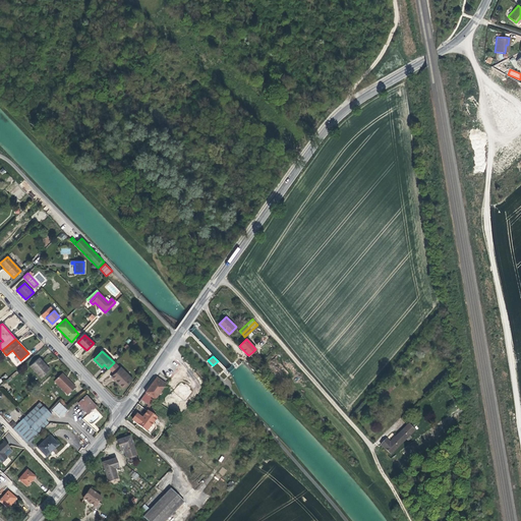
[(39,358),(30,366),(41,378),(49,370),(45,365),(46,365),(39,358)]
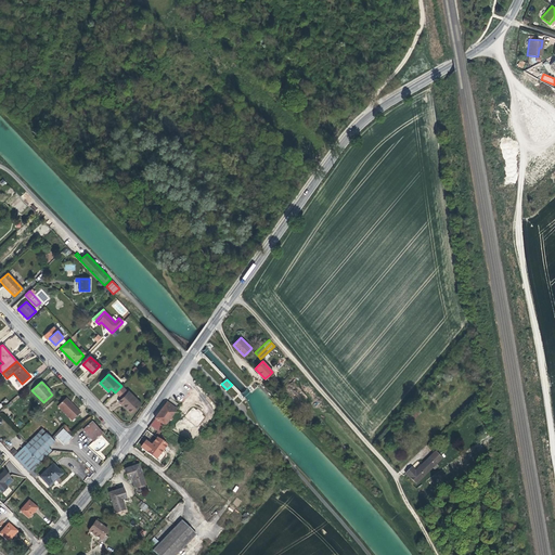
[(121,386),(115,392),(121,398),(123,397),(128,391),(121,386)]
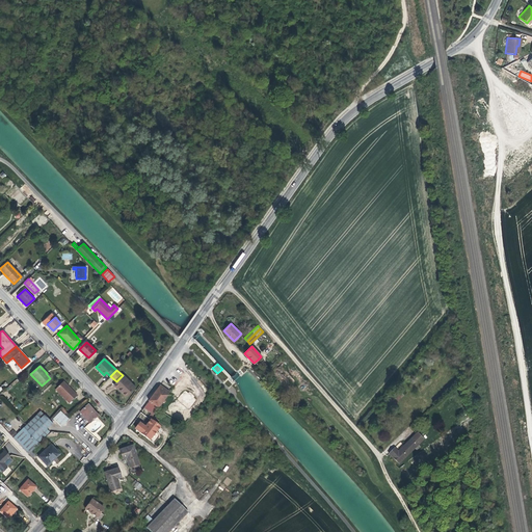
[(123,375),(117,380),(121,383),(117,387),(126,395),(134,387),(123,375)]
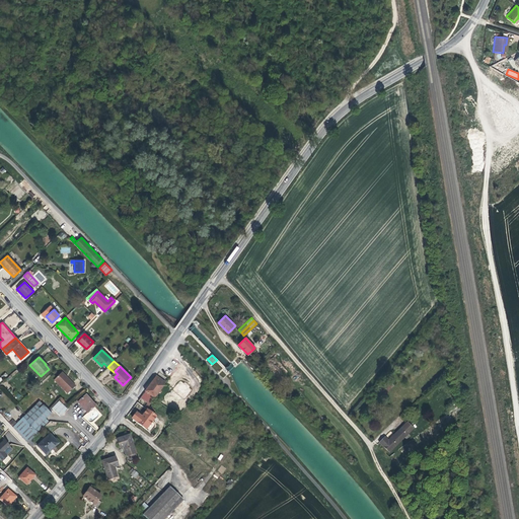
[(114,372),(110,375),(122,386),(123,385),(115,377),(118,374),(115,371),(114,372)]
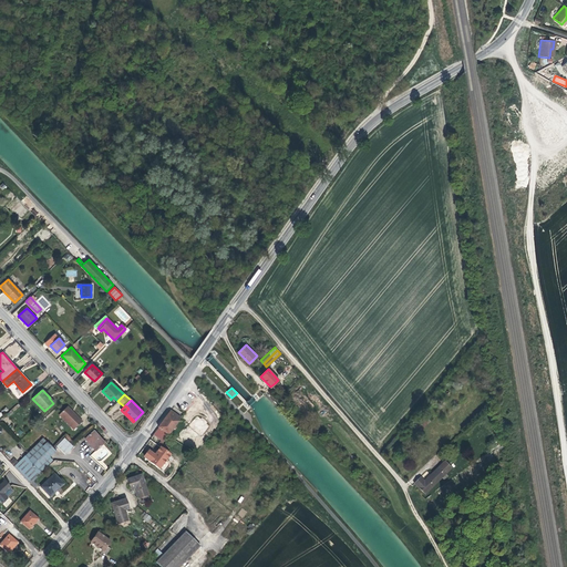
[(66,408),(59,415),(74,430),(82,422),(73,412),(72,413),(66,408)]
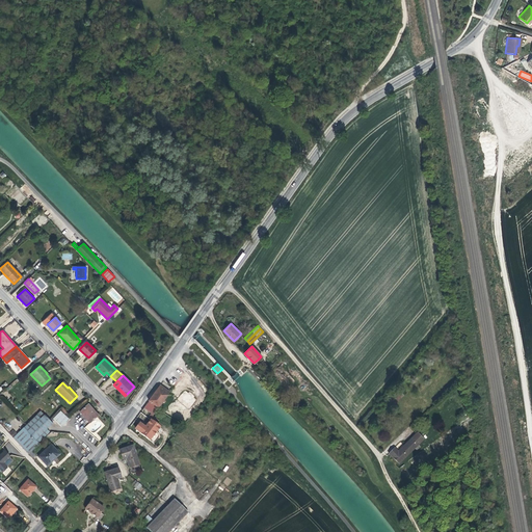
[(160,386),(149,400),(158,407),(163,400),(165,402),(166,400),(164,399),(169,393),(162,387),(160,386)]
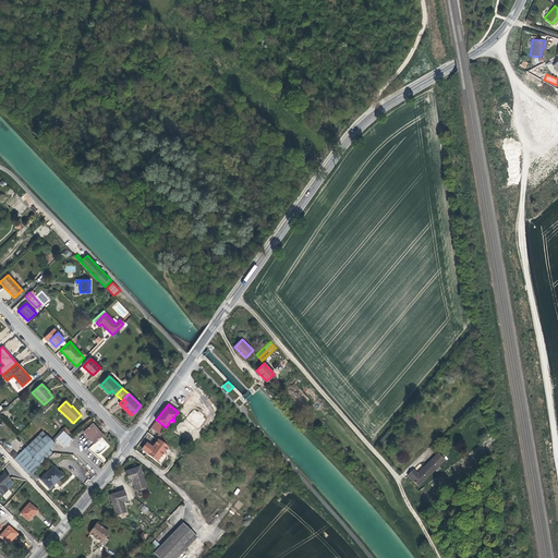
[(413,412),(407,419),(412,424),(419,416),(413,412)]
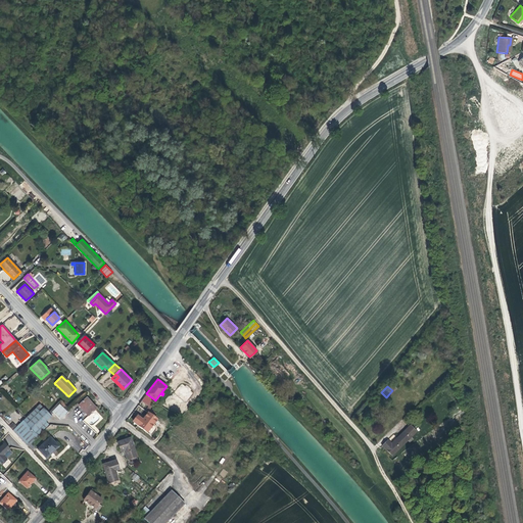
[(146,393),(139,403),(148,411),(151,407),(156,400),(155,400),(146,393)]
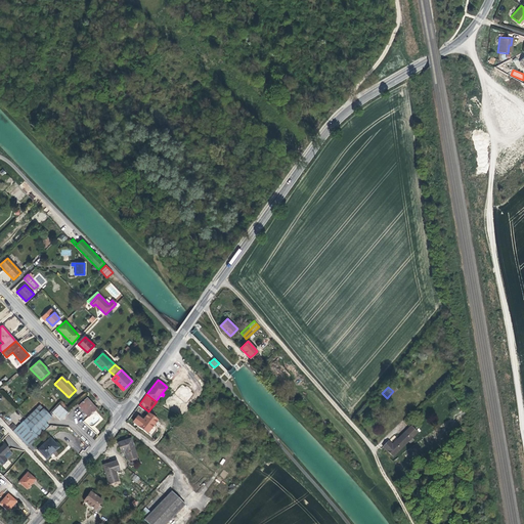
[(87,399),(79,406),(88,417),(96,409),(87,399)]
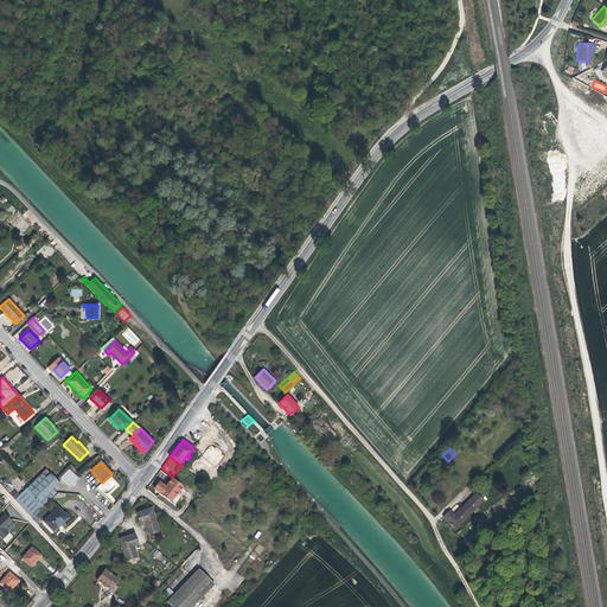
[(29,486),(14,500),(32,519),(45,506),(44,506),(57,493),(53,490),(61,484),(57,481),(46,470),(29,486)]
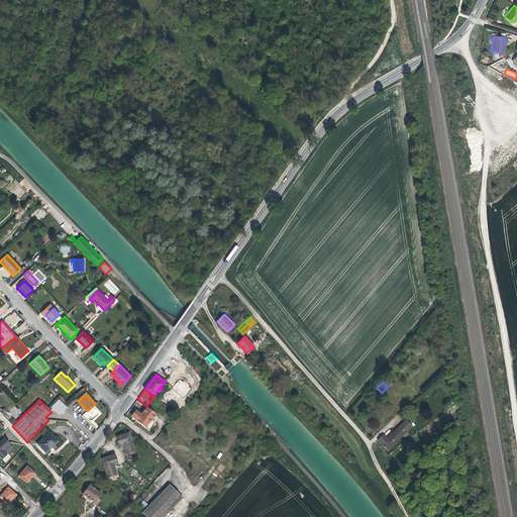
[(59,400),(52,407),(62,415),(68,407),(66,406),(59,400)]
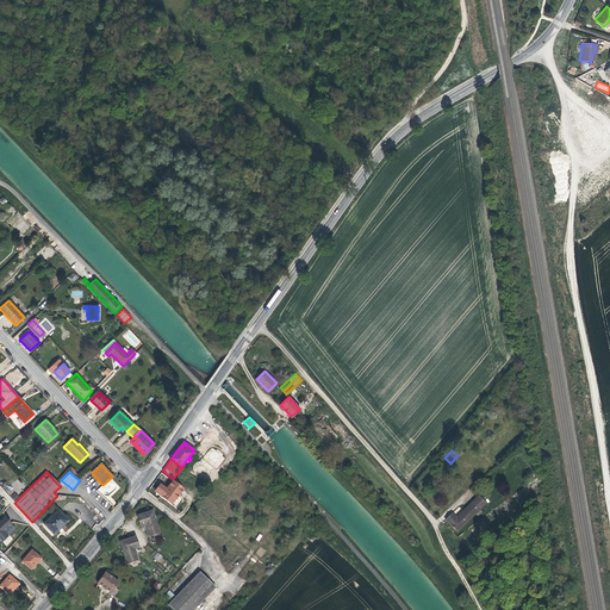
[(162,483),(157,490),(179,506),(184,499),(184,495),(180,492),(184,487),(178,484),(173,479),(168,486),(162,483)]
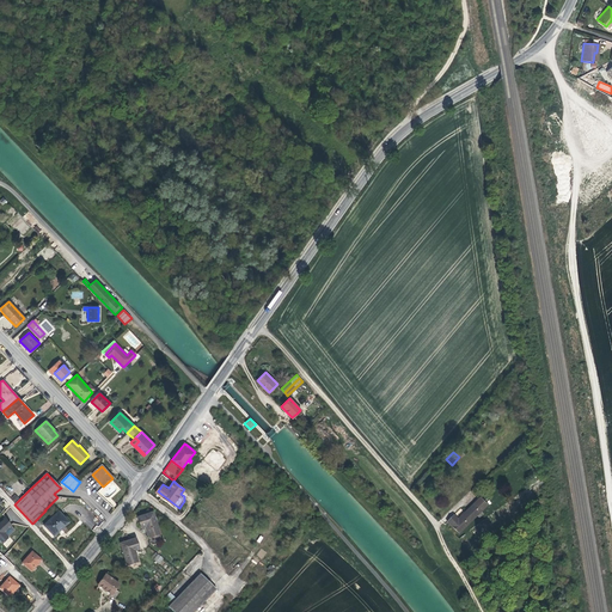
[(453,515),(447,521),(458,533),(481,513),(472,506),(457,519),(453,515)]
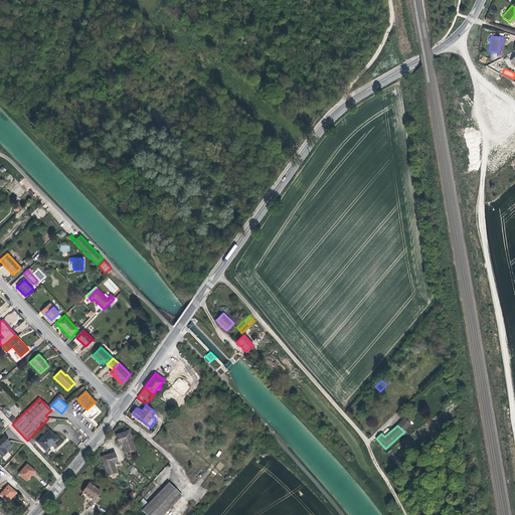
[(130,431),(116,435),(118,444),(123,443),(126,452),(135,450),(130,431)]
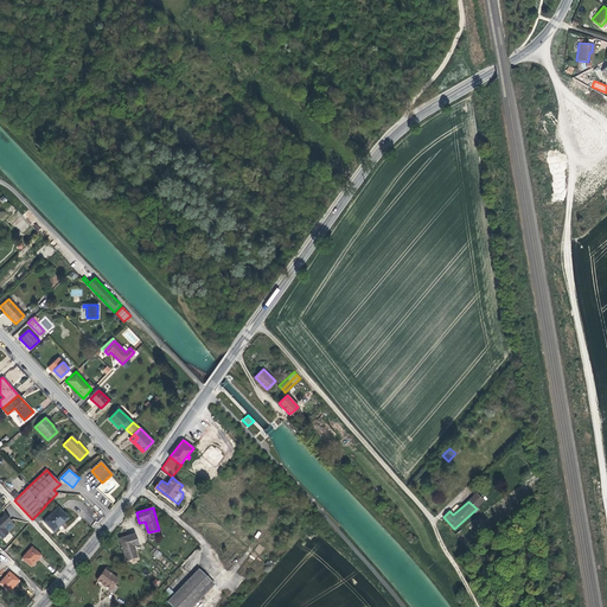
[(58,509),(44,522),(53,532),(58,528),(57,528),(59,525),(59,524),(66,517),(58,509)]
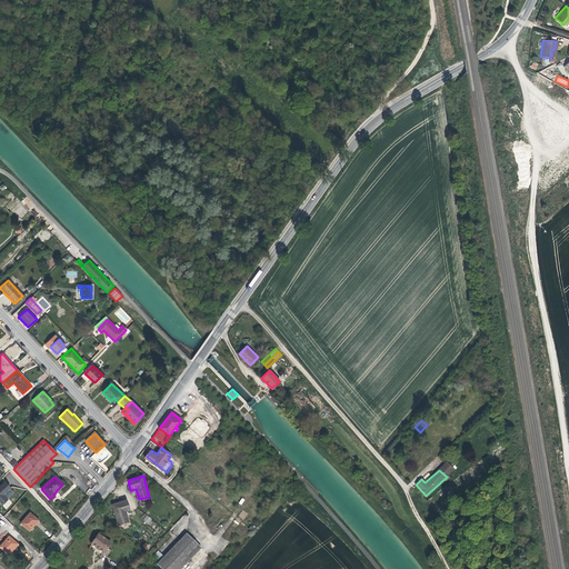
[(126,500),(111,505),(116,525),(126,522),(123,511),(128,510),(126,500)]
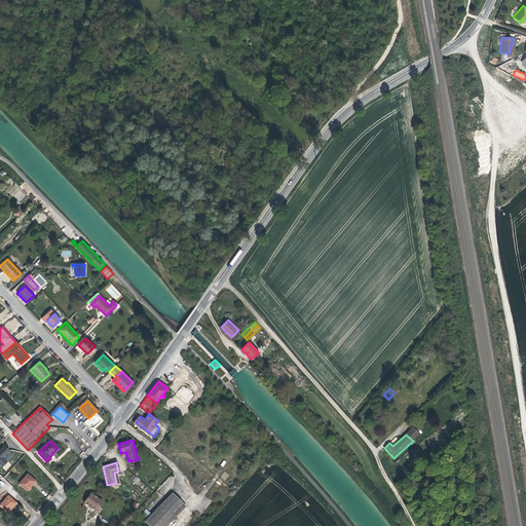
[(225,472),(220,477),(225,481),(229,476),(225,472)]
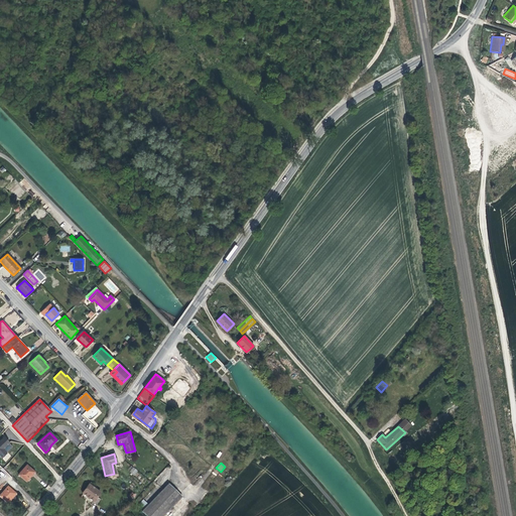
[(27,466),(18,475),(26,482),(35,473),(27,466)]
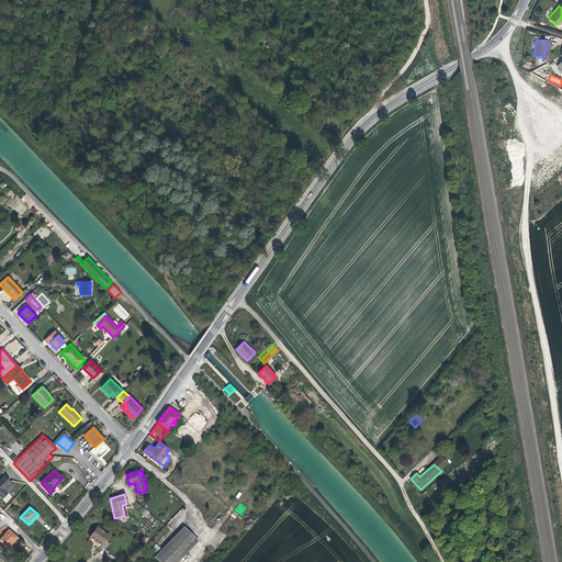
[(145,508),(141,514),(146,518),(150,513),(145,508)]
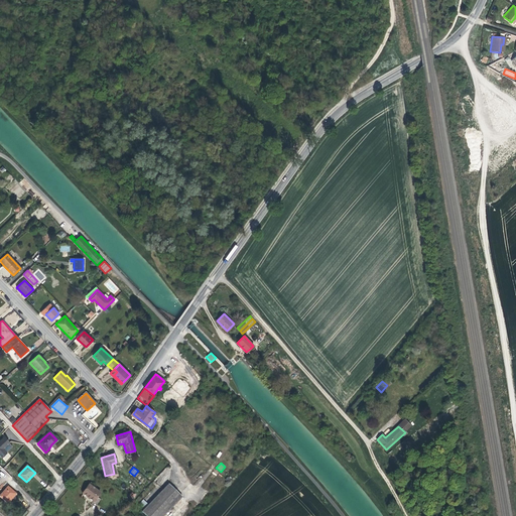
[(169,483),(143,510),(149,515),(163,515),(183,495),(169,483)]
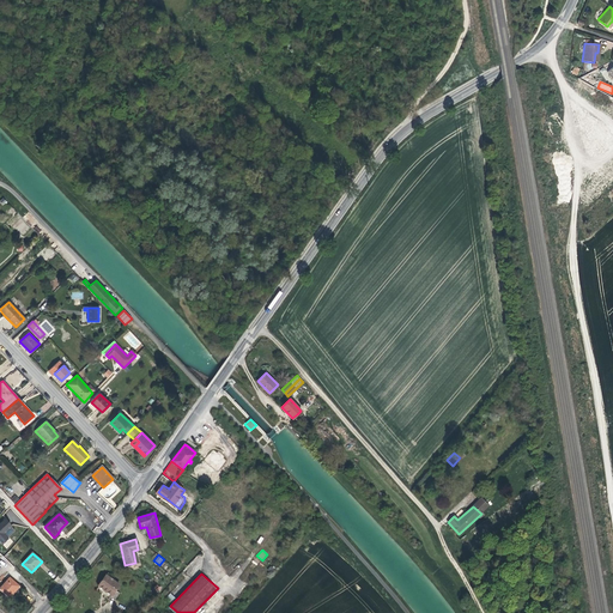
[(104,576),(97,588),(115,599),(119,593),(114,590),(117,584),(104,576)]
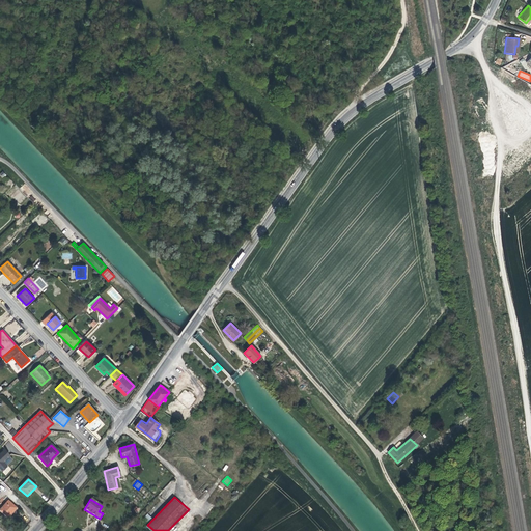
[(8,501),(0,509),(0,511),(7,518),(17,508),(8,501)]
